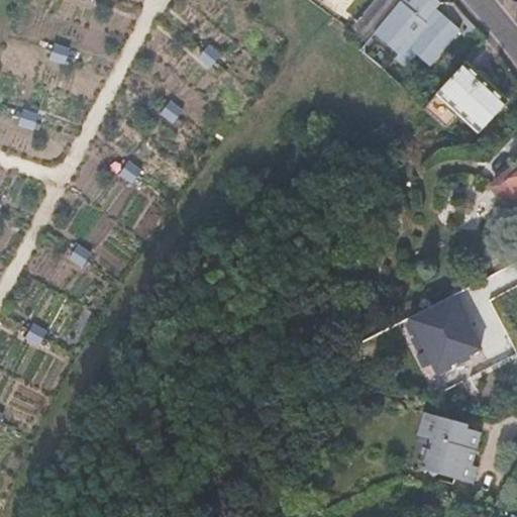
[(374,30),(398,0),(376,0),(359,18),(374,30)]
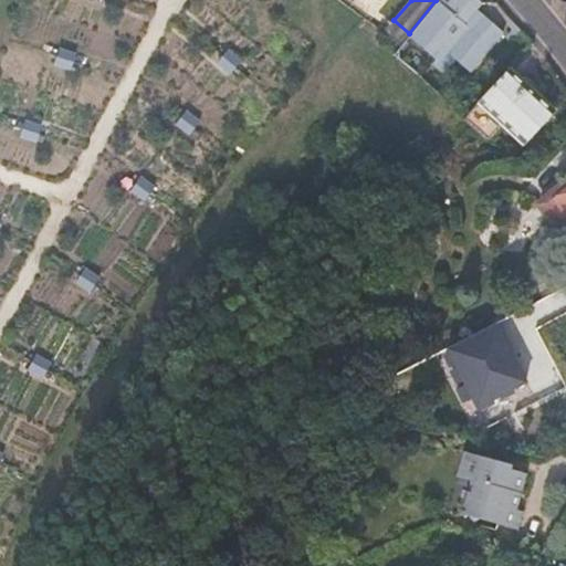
[(481,1),(479,0),(436,0),(409,33),(436,56),(431,62),(447,74),(458,61),(469,71),(501,30),(475,8),(481,1)]
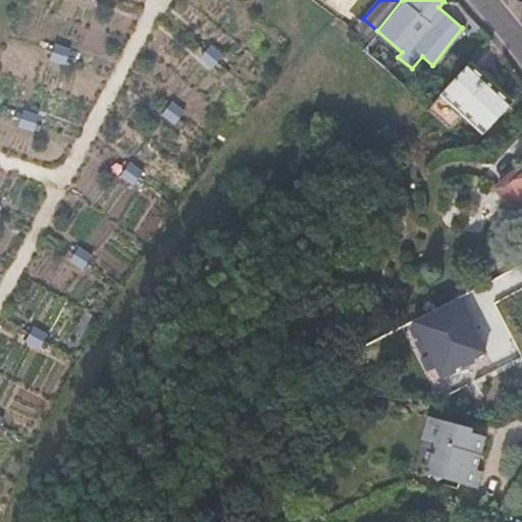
[(72,46),(57,41),(51,57),(66,63),(72,46)]
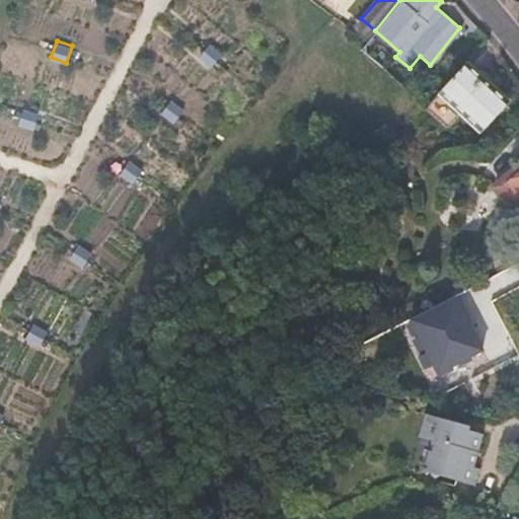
[(212,44),(200,57),(212,66),(223,54),(212,44)]
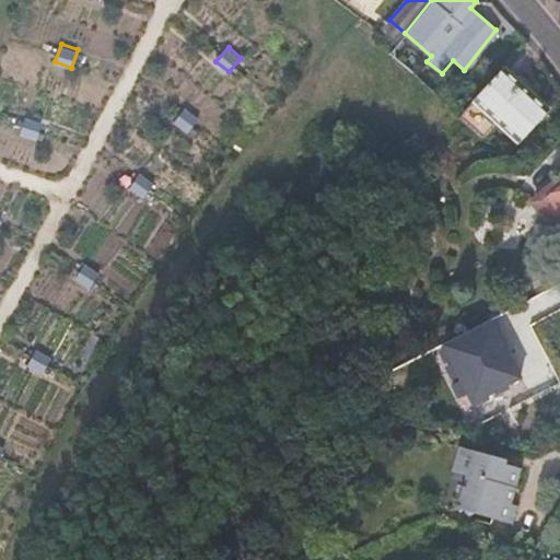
[(547,109),(501,67),(457,116),(473,131),(489,116),(517,142),(547,109)]
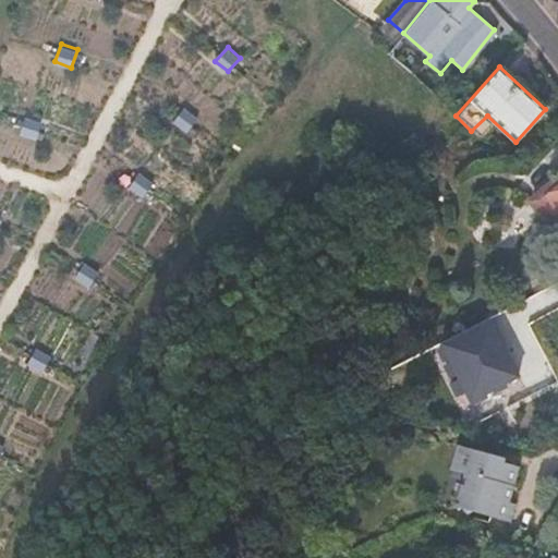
[(198,116),(185,107),(174,121),(187,131),(198,116)]
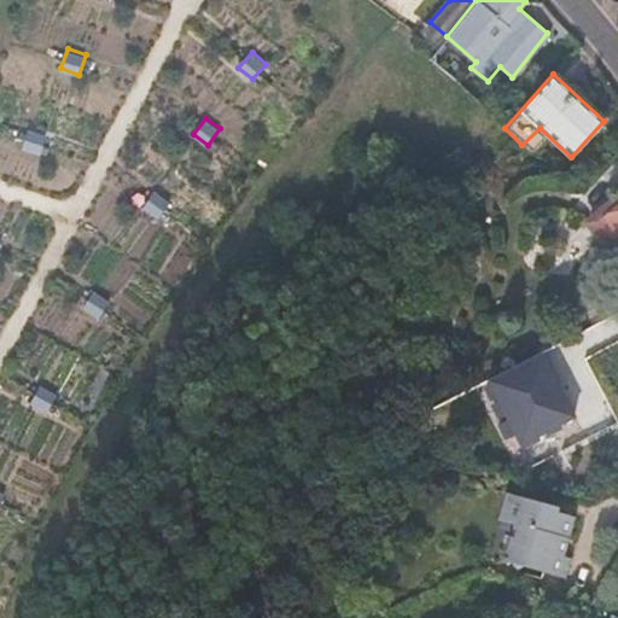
[(47,135),(29,128),(23,146),(41,153),(47,135)]
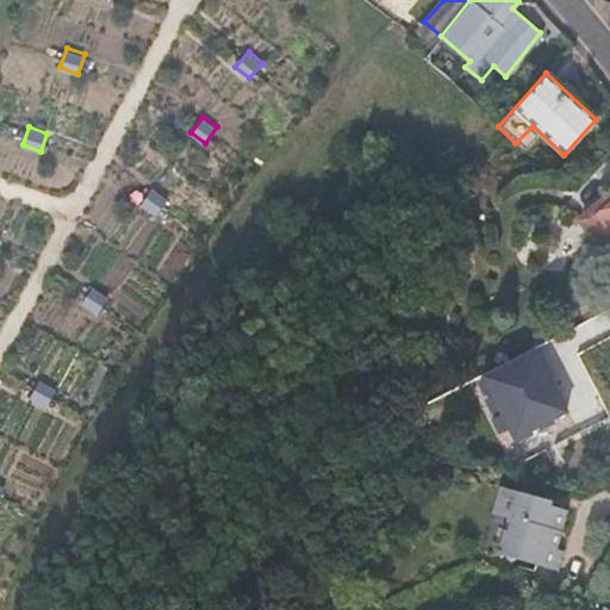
[(169,199),(154,188),(142,205),(157,216),(169,199)]
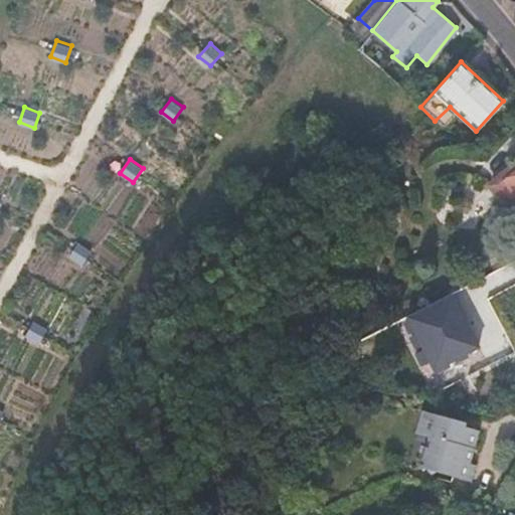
[(514,172),(499,185),(514,205),(514,172)]
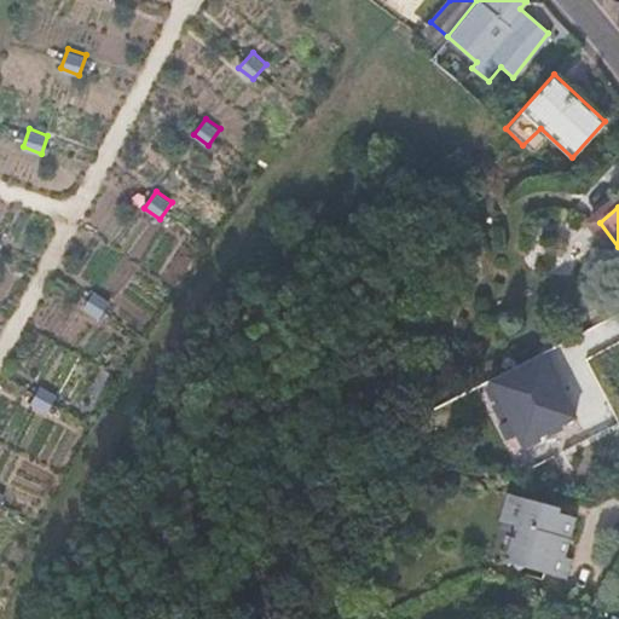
[(110,302),(94,291),(84,306),(99,318),(110,302)]
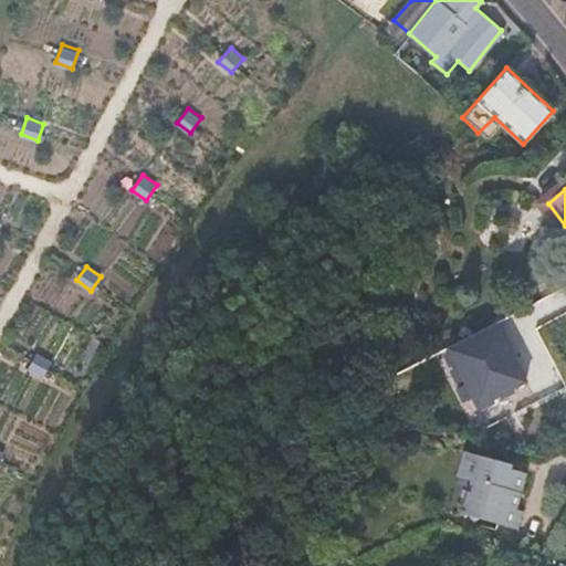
[(52,362),(38,353),(28,368),(42,377),(52,362)]
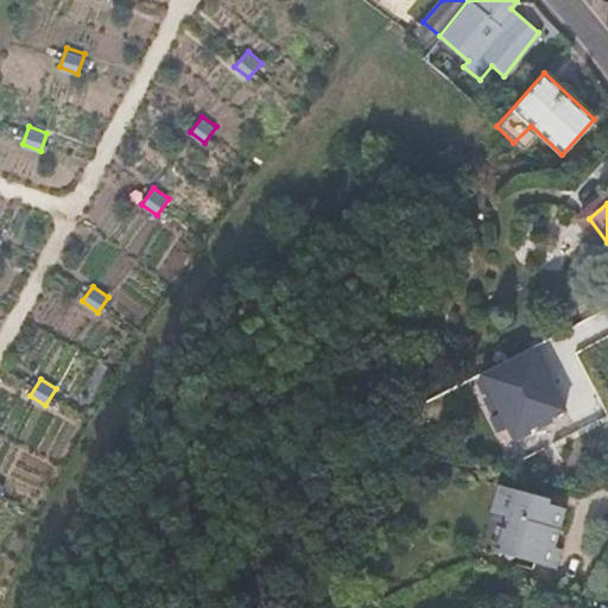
[(546,510),(546,505),(495,491),(488,517),(504,523),(495,557),(507,562),(508,565),(514,563),(555,574),(561,555),(553,551),(562,514),(546,510)]
